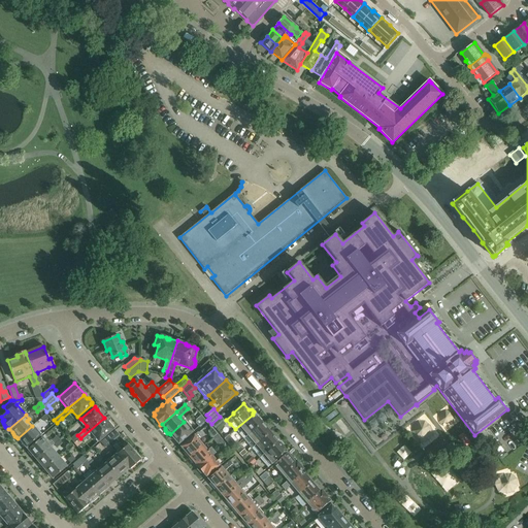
[(253,415),(235,429),(243,439),(261,424),(262,421),(260,419),(257,419),(253,415)]
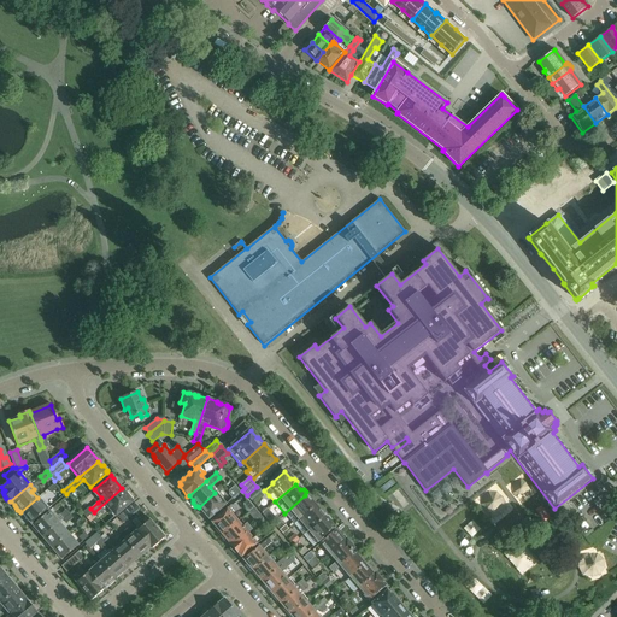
[(257,486),(257,487),(247,495),(251,501),(262,492),(257,486)]
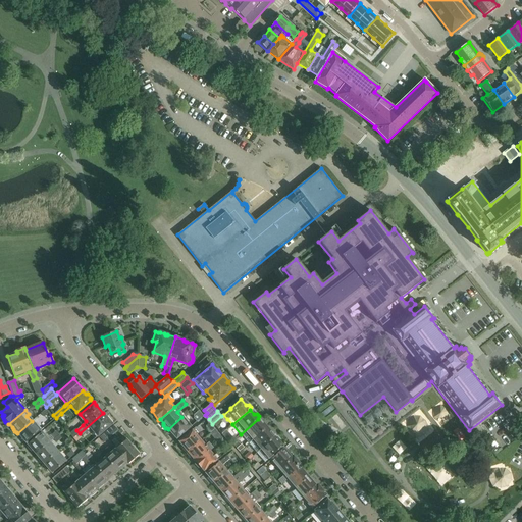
[(112,424),(103,413),(80,433),(83,436),(88,431),(92,429),(98,436),(112,424)]
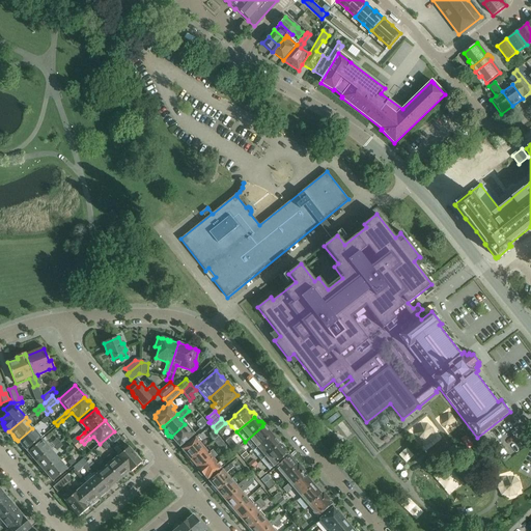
[(185,424),(171,437),(171,439),(173,442),(175,442),(179,447),(187,441),(194,435),(185,424)]
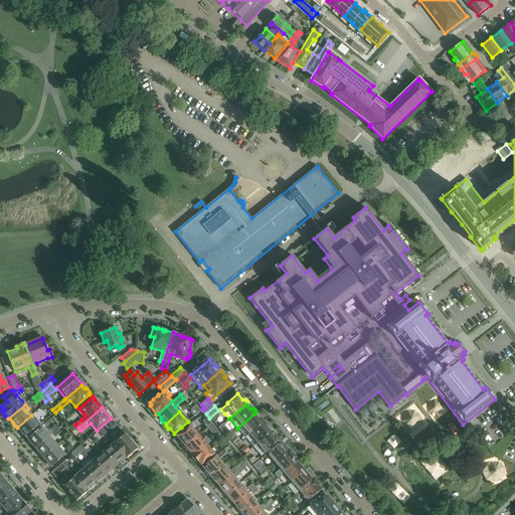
[(255,414),(254,413),(237,428),(245,438),(263,422),(260,418),(261,416),(259,414),(255,414)]
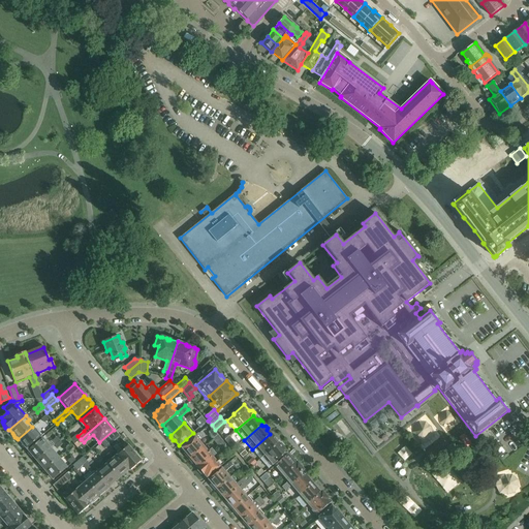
[(32,427),(18,439),(22,443),(22,445),(24,447),(26,447),(27,449),(40,437),(35,430),(32,427)]
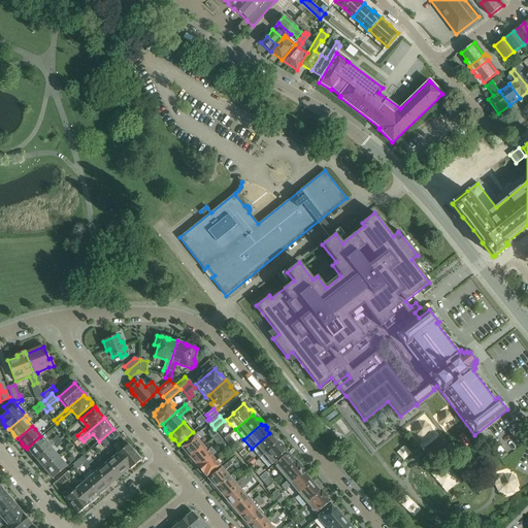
[(213,437),(217,434),(211,428),(208,430),(208,433),(212,438),(213,437)]
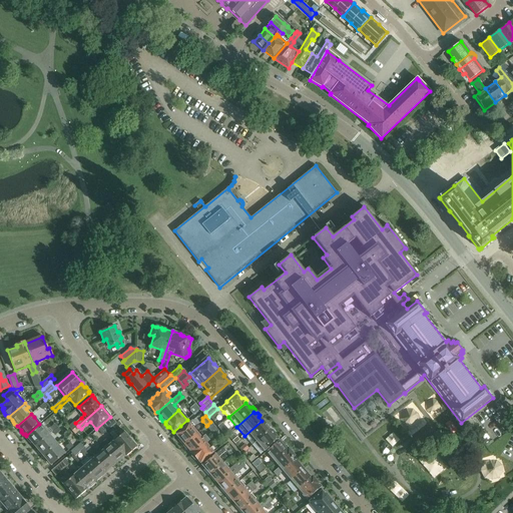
[(112,418),(101,427),(105,432),(116,423),(112,418)]
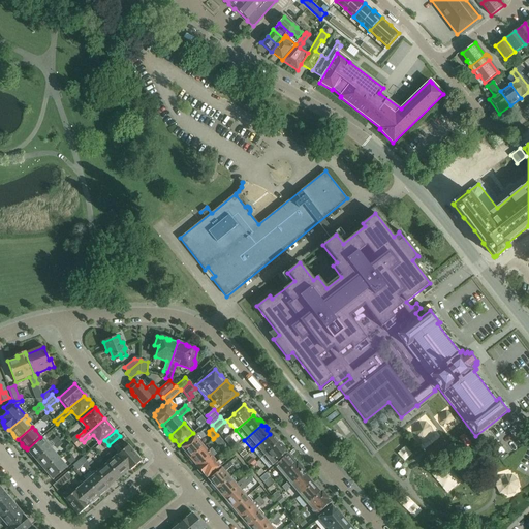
[(197,434),(181,448),(185,452),(183,454),(188,460),(204,446),(199,441),(201,439),(197,434)]
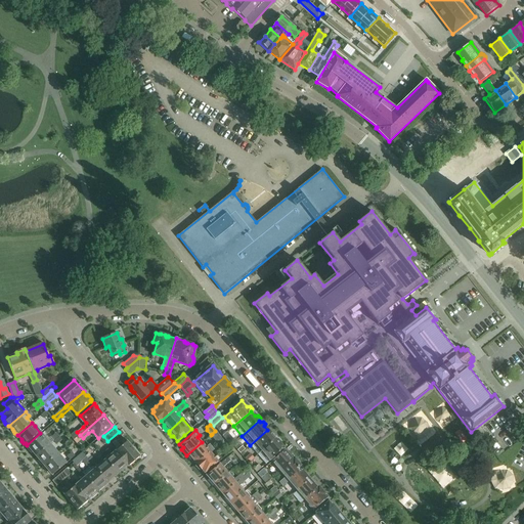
[(268,431),(267,430),(250,445),(258,454),(275,439),(272,435),(273,433),(270,431),(268,431)]
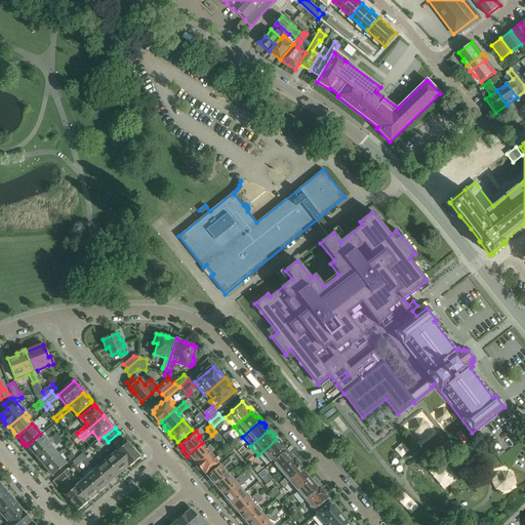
[(223,437),(227,441),(231,437),(228,433),(223,437)]
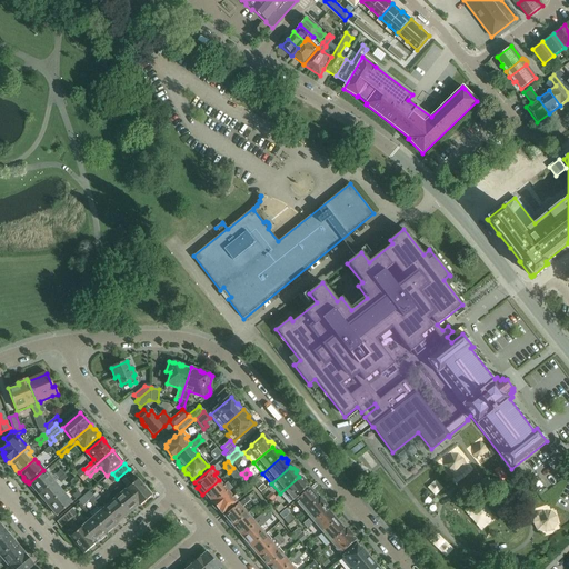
[(30,485),(31,486),(30,487),(35,492),(36,491),(39,495),(53,482),(58,479),(63,475),(67,472),(65,470),(61,472),(60,470),(51,479),(45,471),(30,485)]
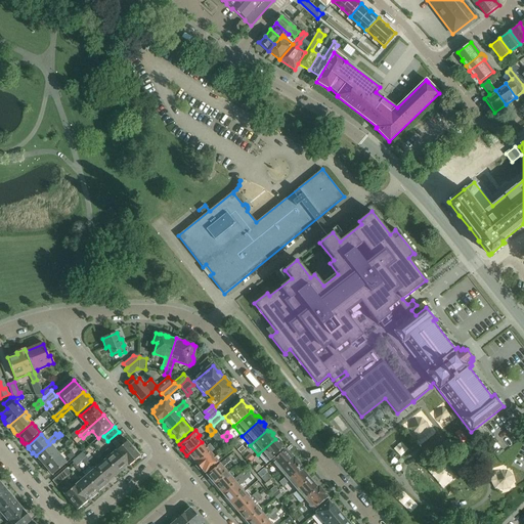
[(123,445),(116,451),(128,465),(129,466),(139,456),(124,438),(120,442),(123,445)]
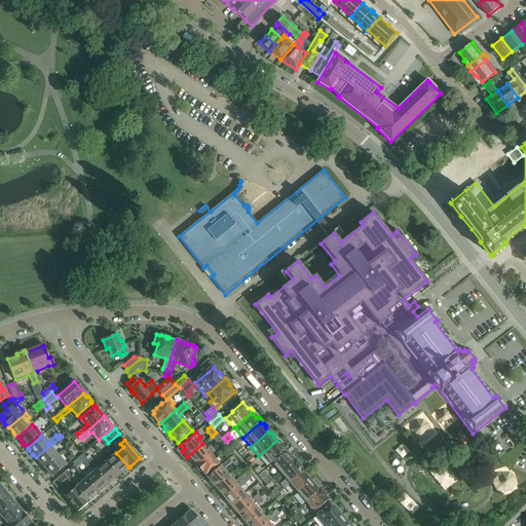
[(277,442),(276,441),(259,456),(267,466),(285,451),(282,447),(282,445),(279,442),(277,442)]
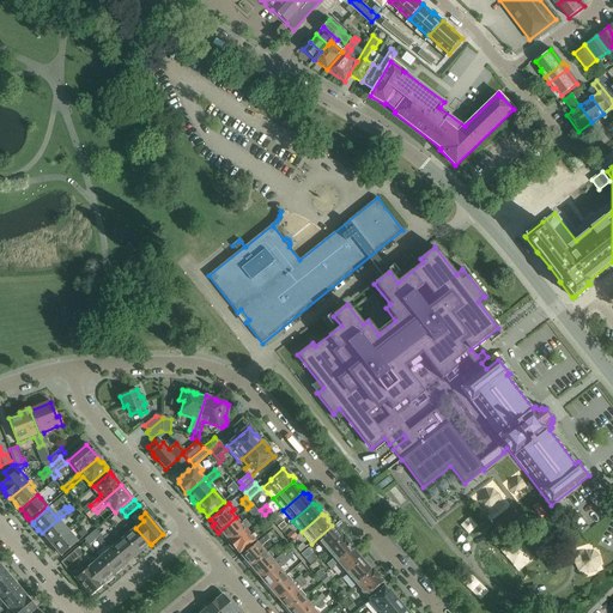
[(236,517),(218,533),(224,540),(226,538),(230,542),(249,526),(244,521),(242,525),(236,517)]
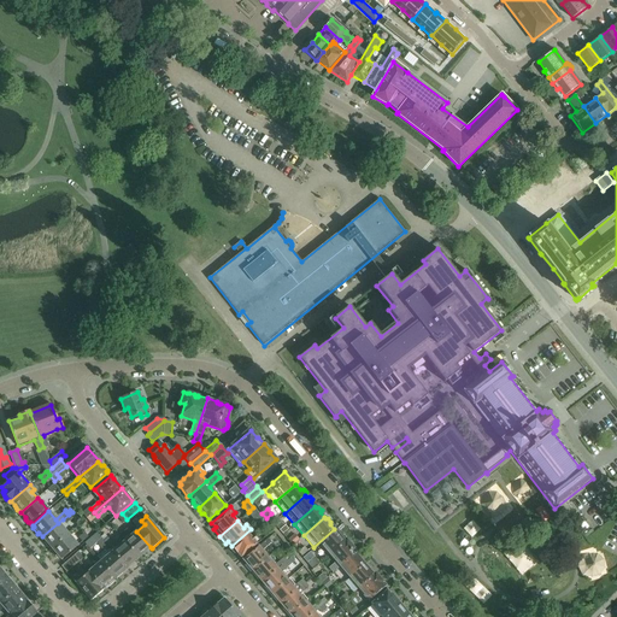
[(58,523),(42,536),(43,536),(42,538),(46,542),(43,544),(50,550),(68,535),(58,523)]
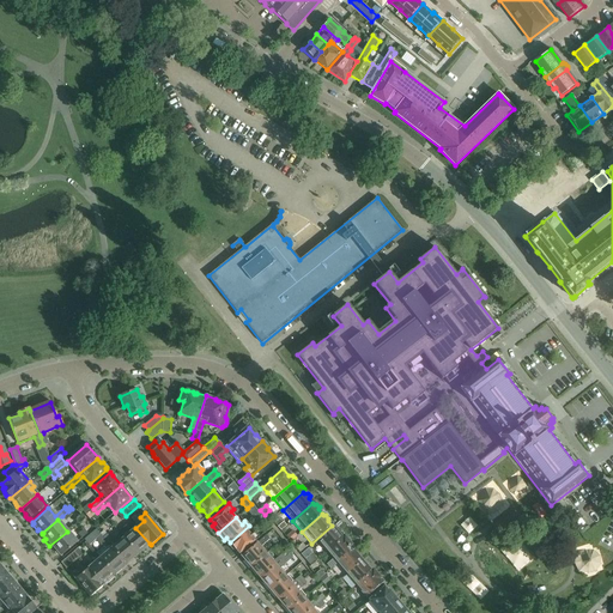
[(263,526),(268,530),(274,526),(269,521),(263,526)]
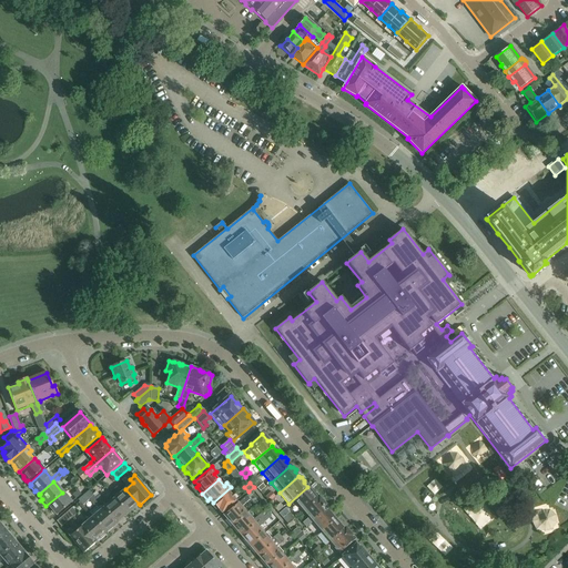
[(231,487),(213,503),(211,504),(216,510),(219,509),(222,514),(240,498),(236,494),(233,496),(229,490),(231,488),(231,487)]
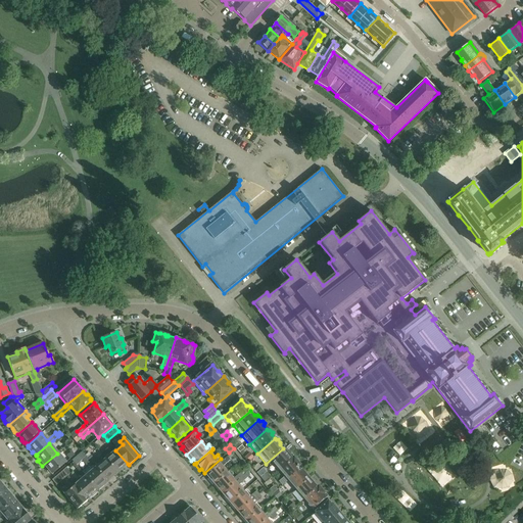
[(115,450),(112,454),(108,449),(102,455),(106,459),(117,473),(128,464),(115,450)]
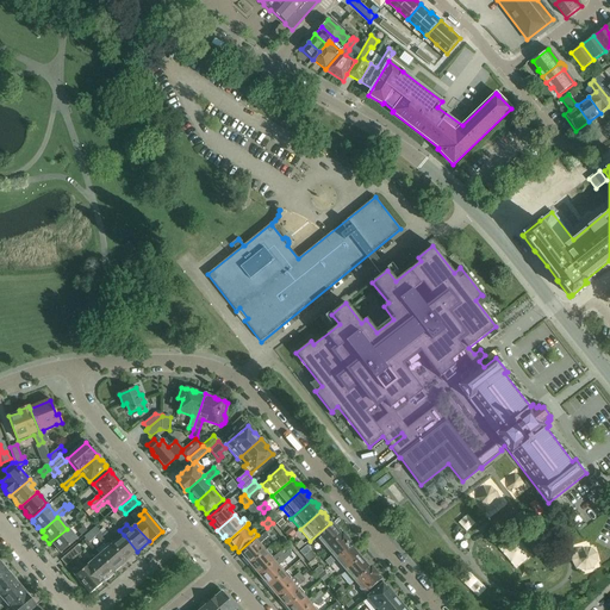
[(335,529),(331,524),(317,537),(327,549),(343,535),(337,527),(335,529)]
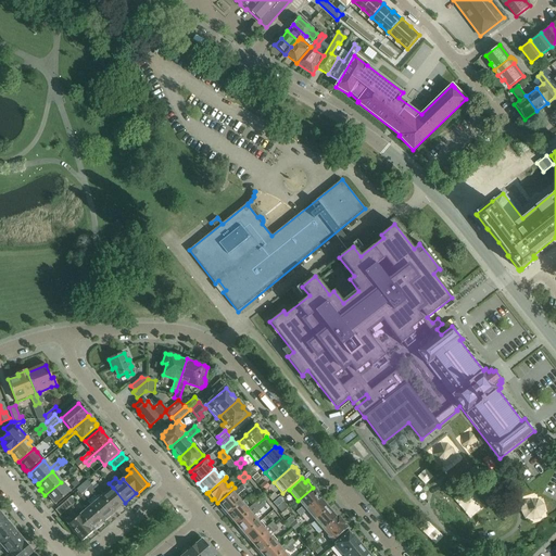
[(99,485),(98,485),(95,481),(91,484),(92,485),(114,512),(125,503),(113,488),(105,494),(99,485)]
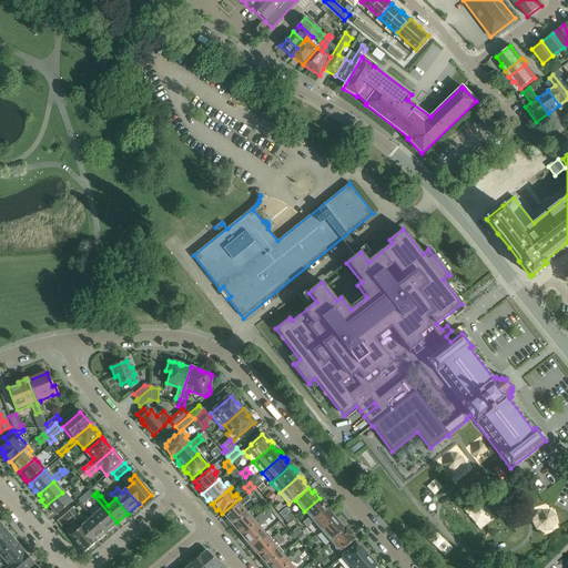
[(71,501),(62,493),(46,506),(51,513),(53,511),(57,515),(71,501)]
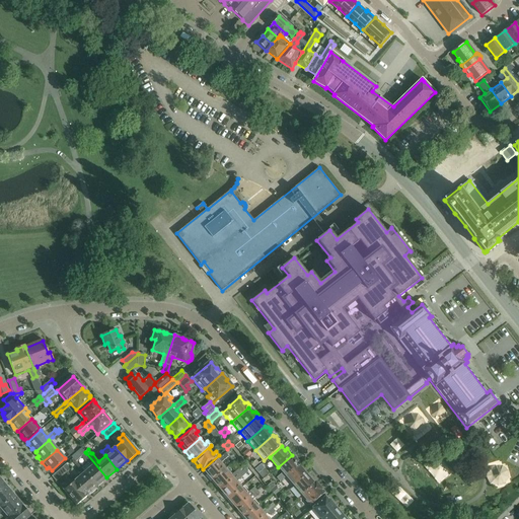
[(106,477),(86,453),(81,457),(87,464),(88,463),(91,467),(85,472),(96,487),(106,477)]
